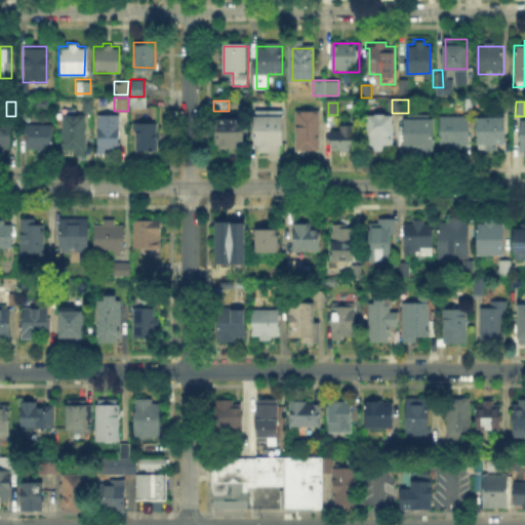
[(297,112),(321,112),(321,153),(296,153),(297,112)]
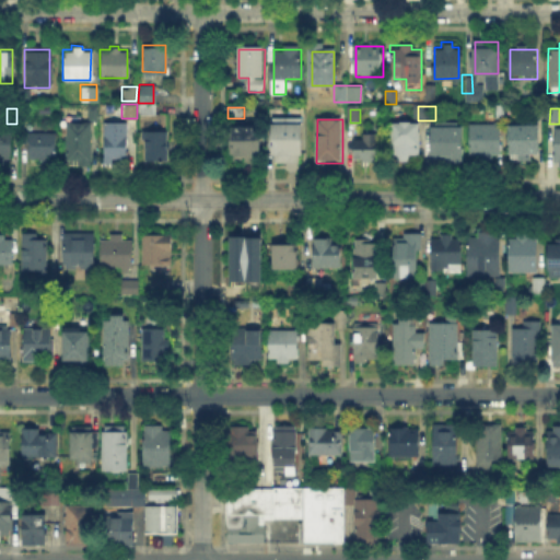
[(106,161),(106,125),(127,125),(127,161),(106,161)]
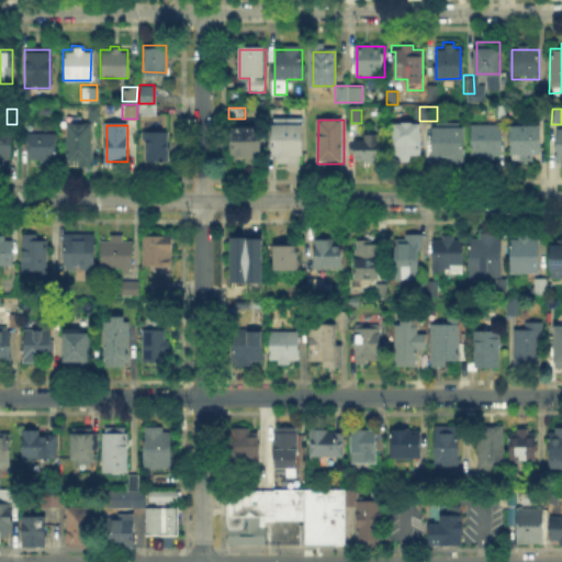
[(395,156),(395,125),(420,125),(420,156),(395,156)]
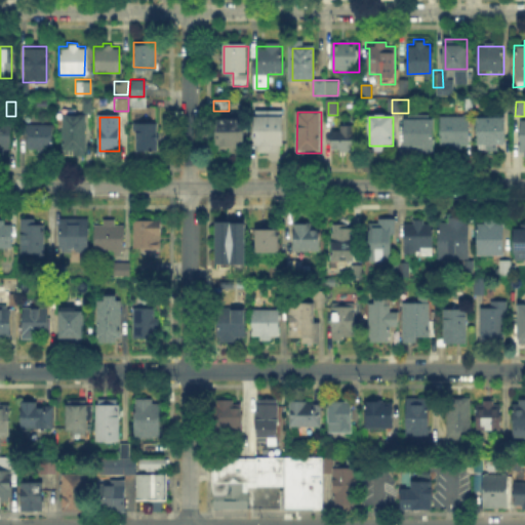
[(441,151),(441,117),(471,118),(470,151),(441,151)]
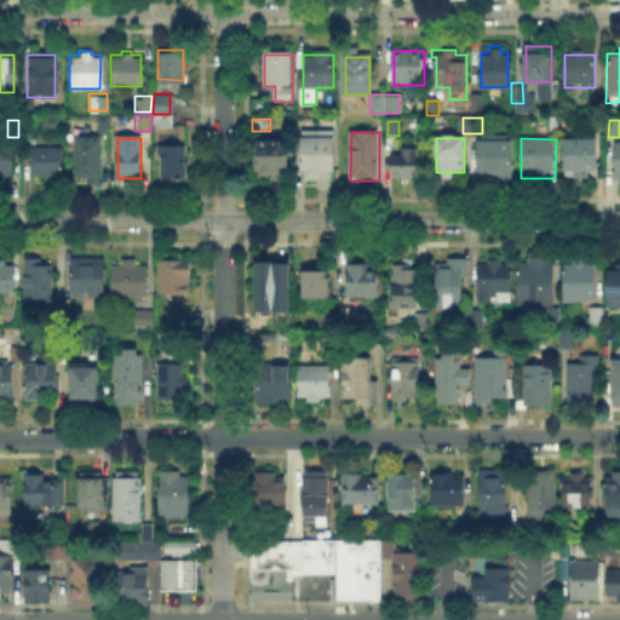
[(74,182),(74,139),(102,139),(102,182),(74,182)]
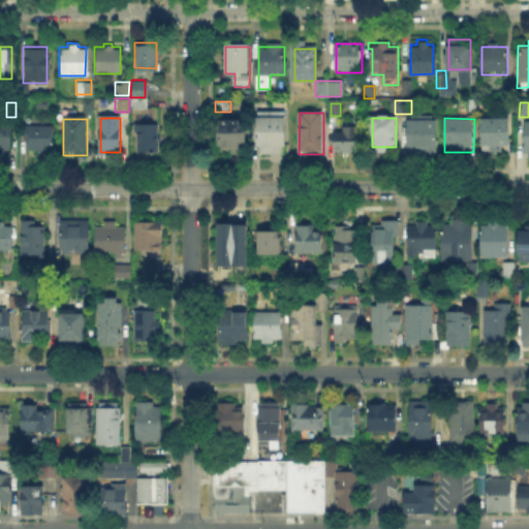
[(217,147),(217,119),(245,119),(245,147),(217,147)]
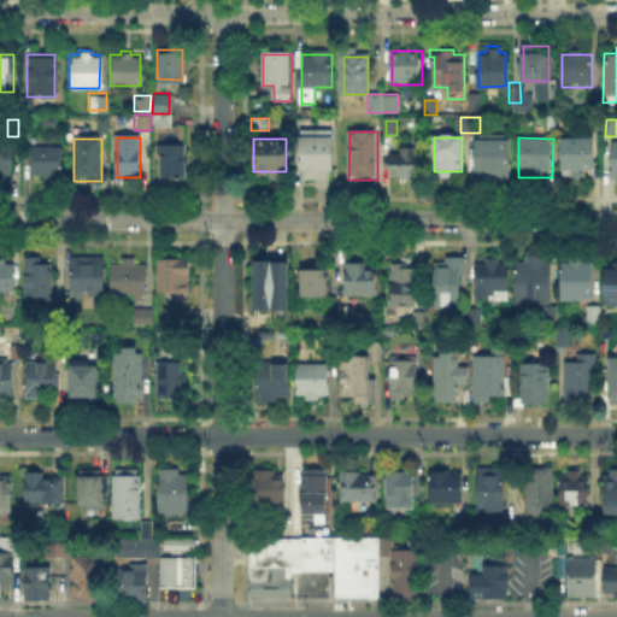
[(303,171),(303,140),(333,140),(333,171),(303,171)]
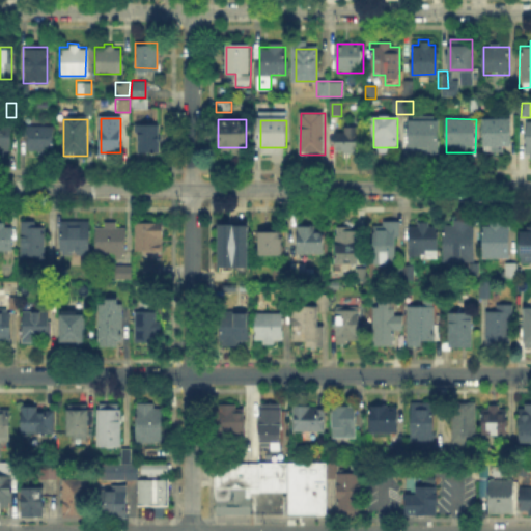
[(483,147),(483,120),(511,120),(511,147),(483,147)]
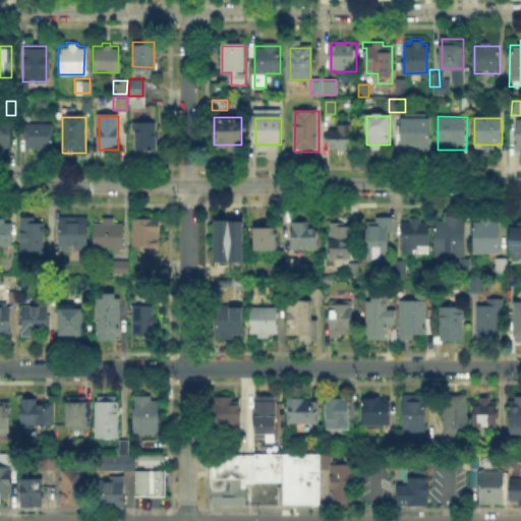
[(403,151),(403,119),(430,119),(430,151),(403,151)]
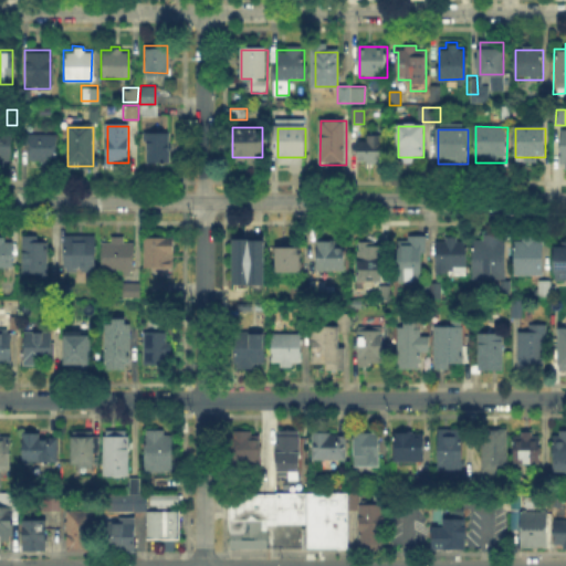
[(0,158),(0,135),(13,135),(13,158),(0,158)]
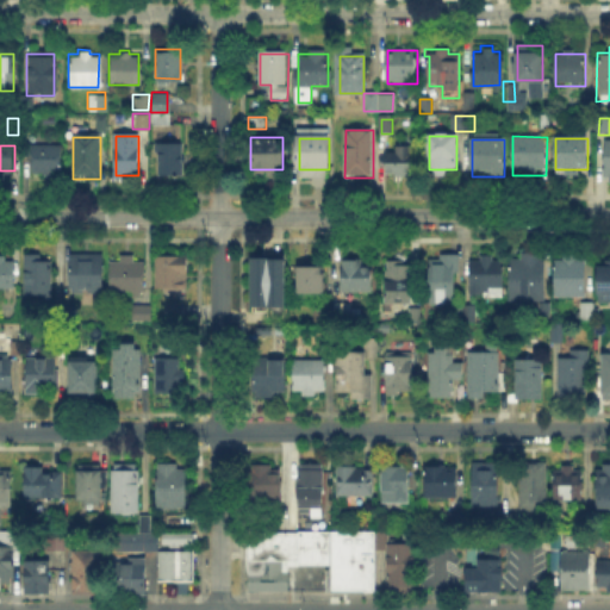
[(414,145),(414,155),(423,155),(423,176),(385,176),(385,155),(397,155),(397,145),(414,145)]
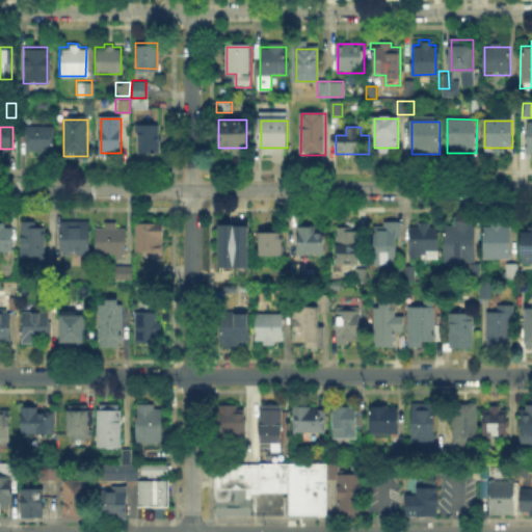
[(28,151),(28,128),(53,128),(53,151),(28,151)]
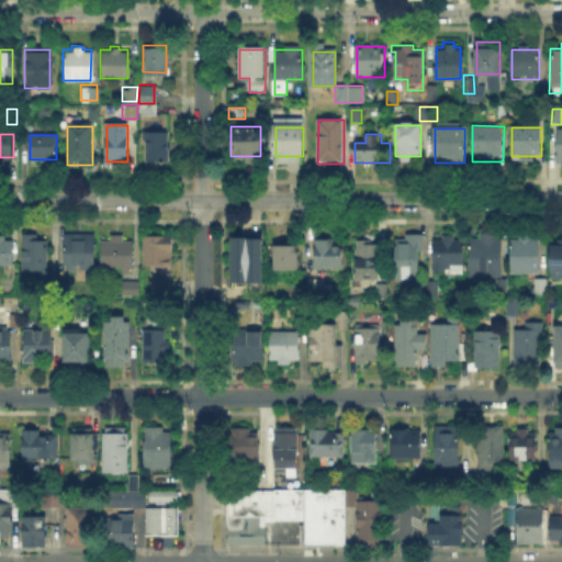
[(170,135),(170,160),(146,160),(147,135),(170,135)]
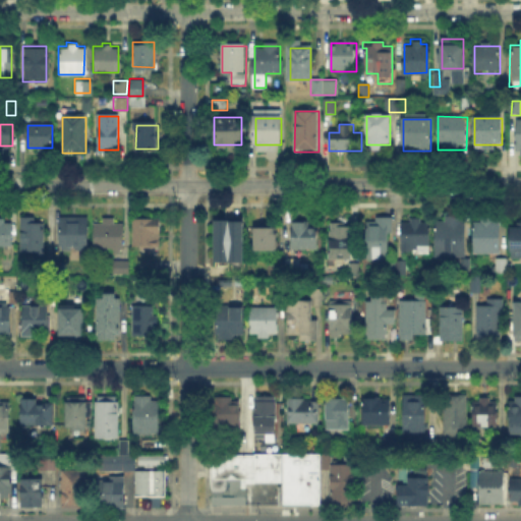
[(17,215),(32,215),(32,220),(42,221),(42,251),(17,251),(17,215)]
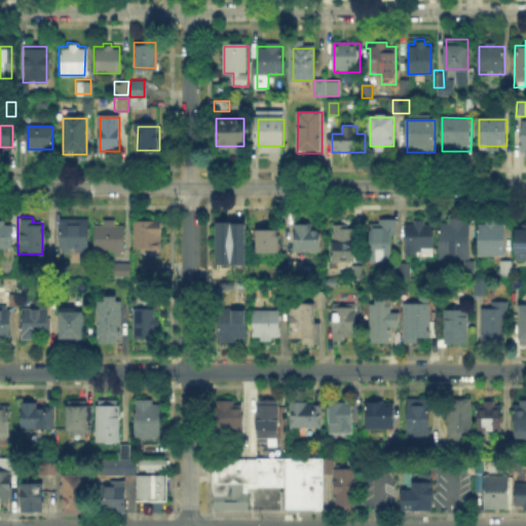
[(86,217),(86,251),(59,251),(59,217),(86,217)]
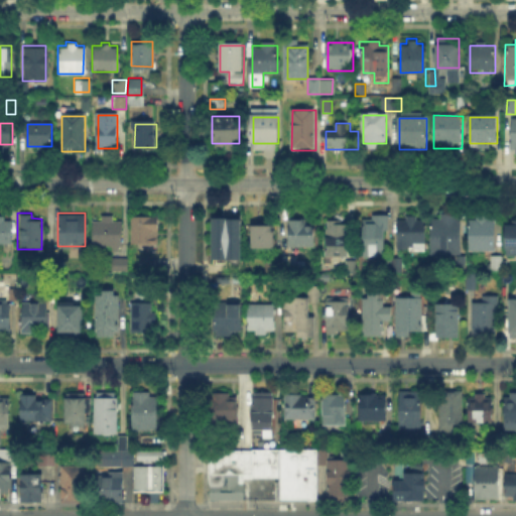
[(129,245),(129,213),(157,213),(156,245),(129,245)]
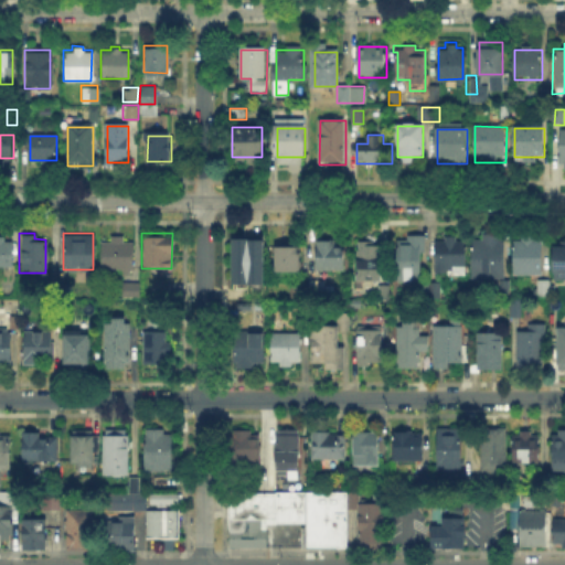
[(458,233),(458,243),(468,243),(468,274),(436,274),(436,243),(446,243),(446,233),(458,233)]
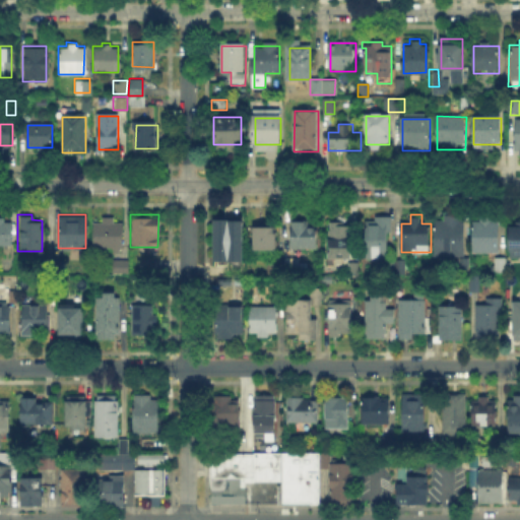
[(9,220),(9,247),(0,247),(0,215),(1,215),(1,220),(9,220)]
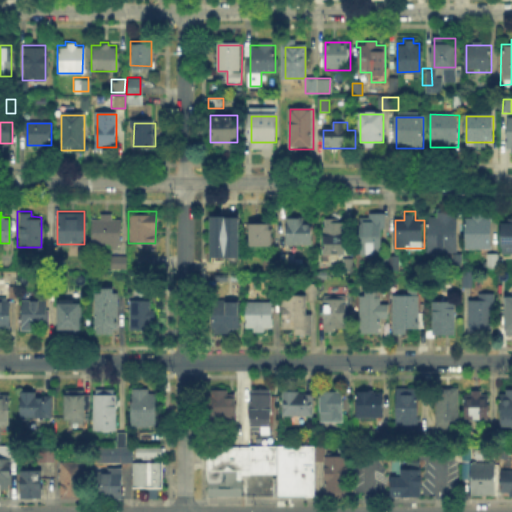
[(111,212),(111,217),(118,217),(118,246),(89,246),(89,217),(98,217),(98,212),(111,212)]
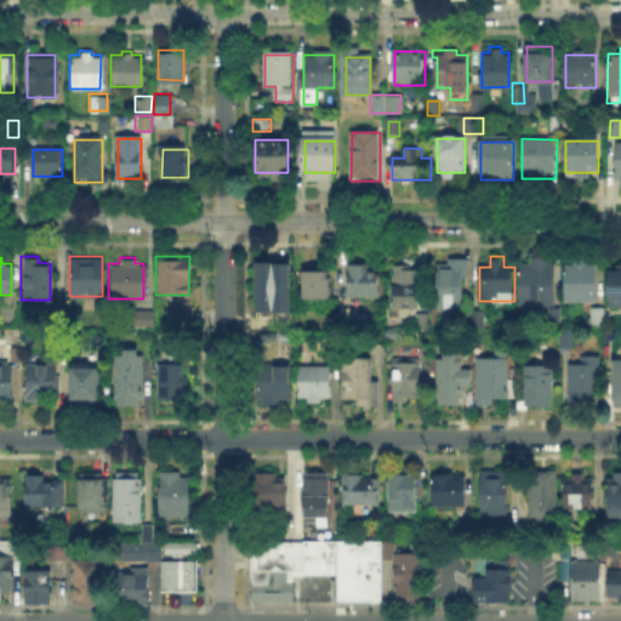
[(522,305),(523,261),(556,261),(556,306),(522,305)]
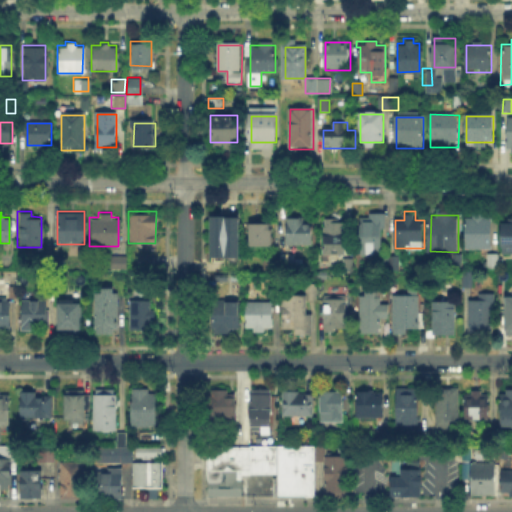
[(239,256),(211,256),(210,217),(224,217),(224,218),(239,218),(239,256)]
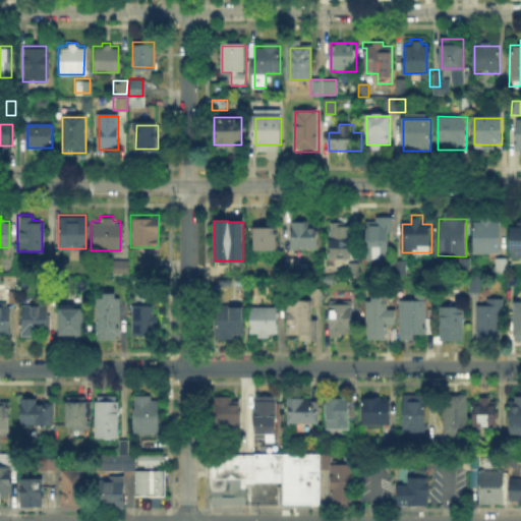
[(476,250),(476,221),(500,221),(500,250),(476,250)]
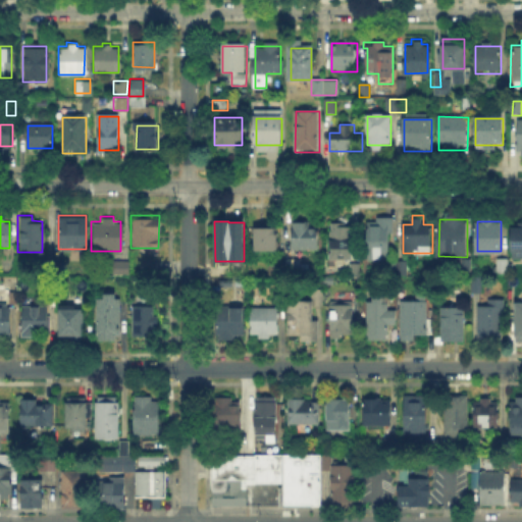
[(369,261),(369,222),(390,222),(390,261),(369,261)]
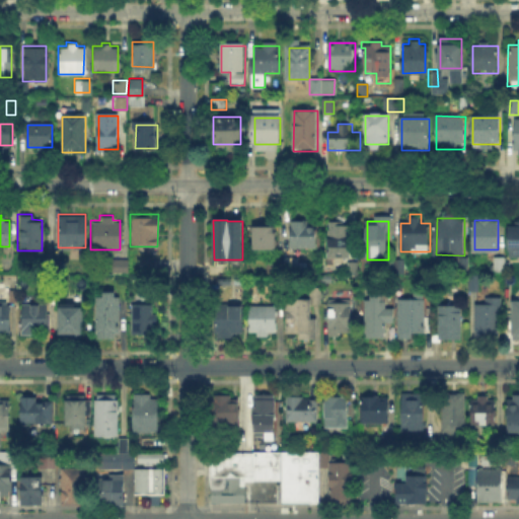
[(518,255),(509,255),(509,227),(518,227),(518,221),(518,255)]
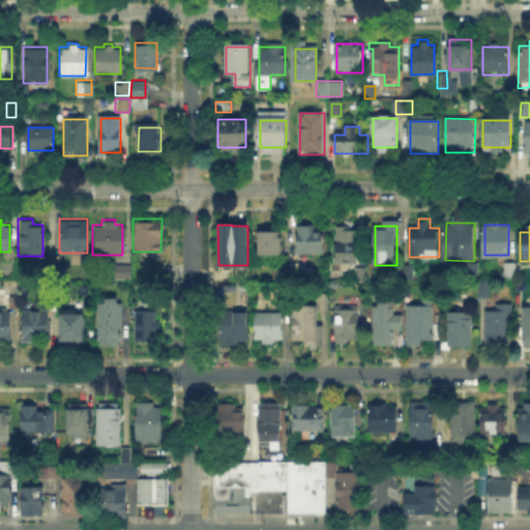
[(323,227),(323,255),(299,255),(299,227),(323,227)]
